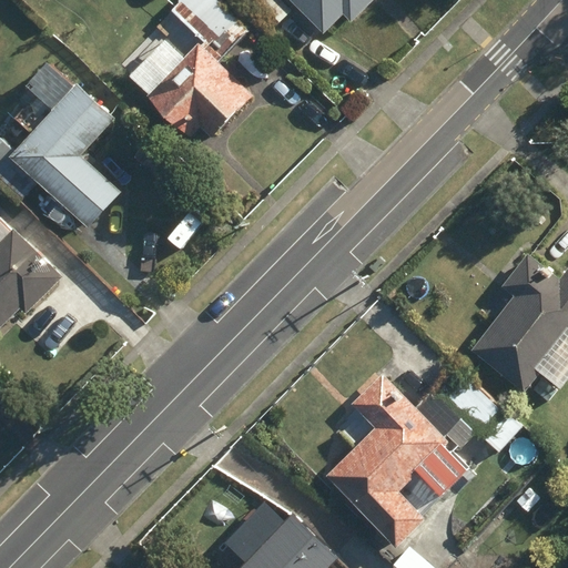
[(245,31),(212,0),(178,0),(169,10),(200,38),(144,97),(188,137),(196,128),(209,139),(250,95),(215,63),(245,31)]
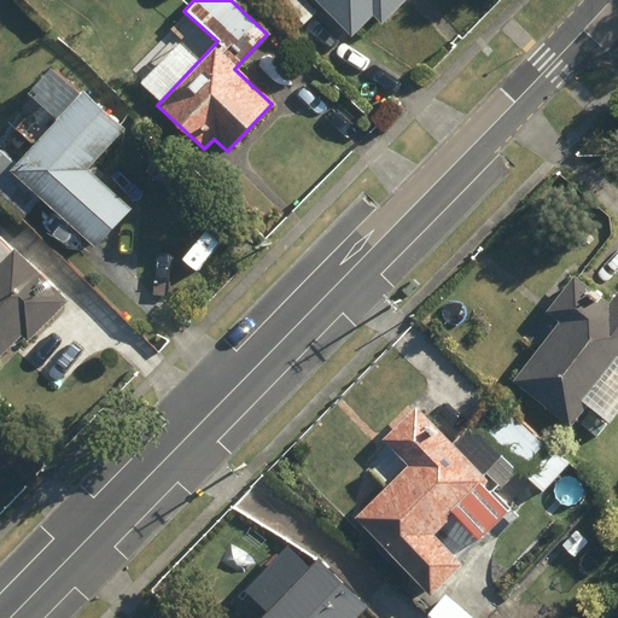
[(310,0),(348,36),(368,16),(378,24),(402,0),(310,0)]
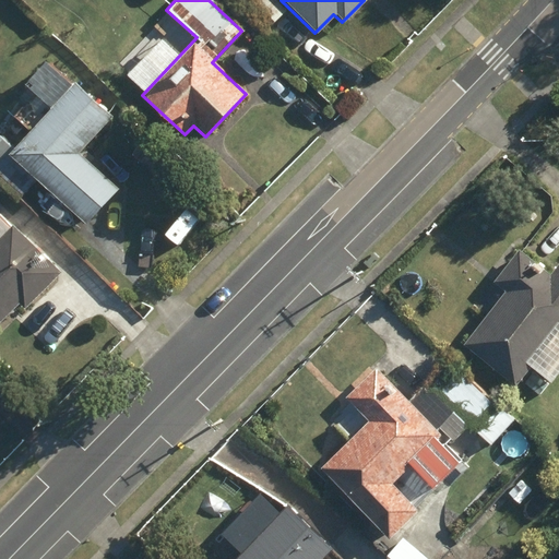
[(75,153),(108,116),(71,82),(10,147),(0,138),(0,170),(23,192),(34,180),(82,224),(115,189),(75,153)]
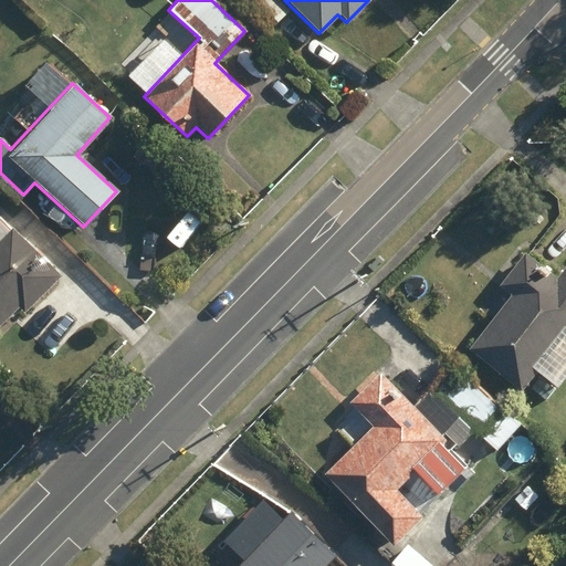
[(27,101),(22,107),(24,114),(30,118),(38,117),(42,111),(41,103),(34,100),(27,101)]
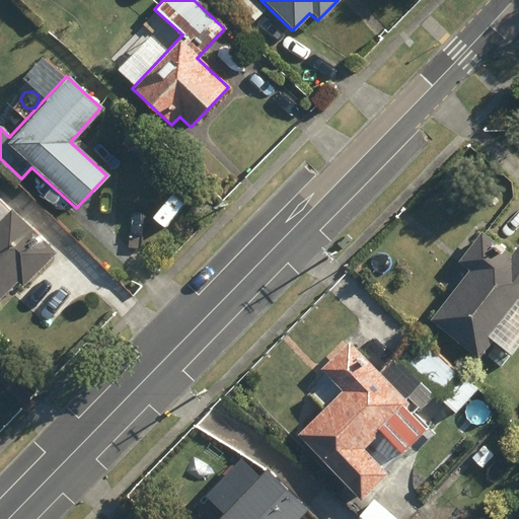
[(0,295),(13,282),(19,288),(54,252),(8,208),(6,211),(0,204),(0,295)]
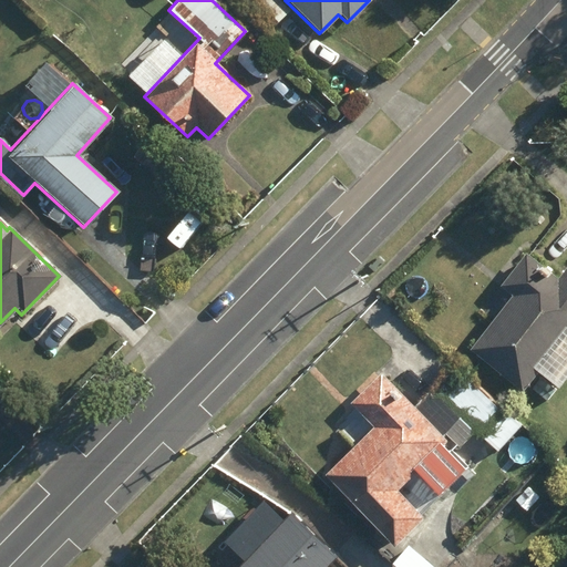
[(467,349),(519,392),(538,370),(557,385),(566,372),(566,266),(566,265),(555,278),(524,254),(497,286),(511,296),(467,349)]
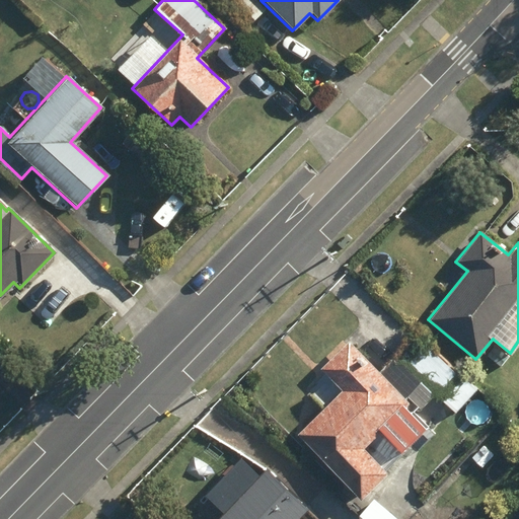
[(295,436),(358,500),(385,473),(380,468),(390,427),(398,419),(403,424),(433,395),(451,414),(474,390),(428,343),(421,349),(411,339),(377,372),(345,340),(316,367),(341,391),(295,436)]
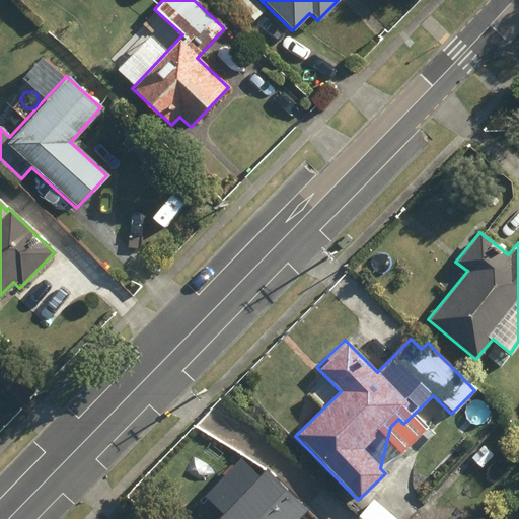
[(486,356),(499,366),(507,356),(494,346),(486,356)]
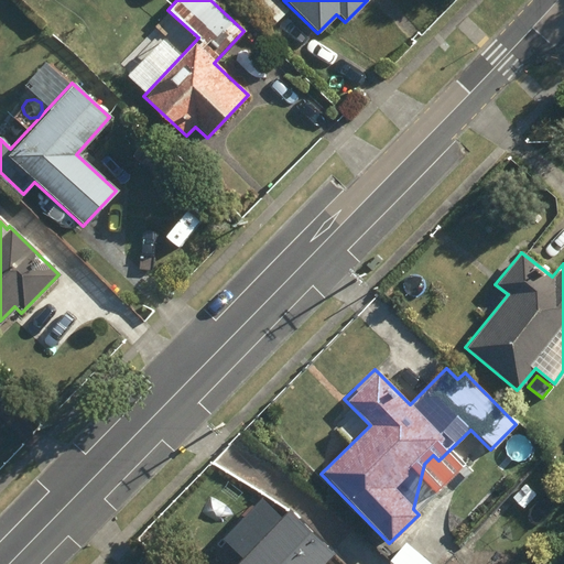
[(273,500),(245,530),(257,542),(237,563),(342,563),(332,554),(333,552),(288,509),(286,511),(273,500)]
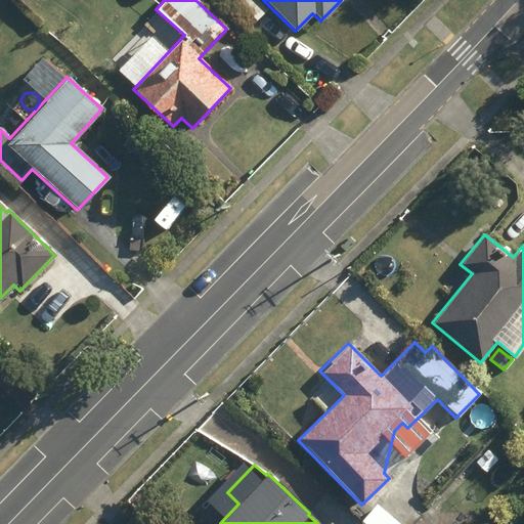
[(360,521),(364,523),(397,523),(376,505),(360,521)]
